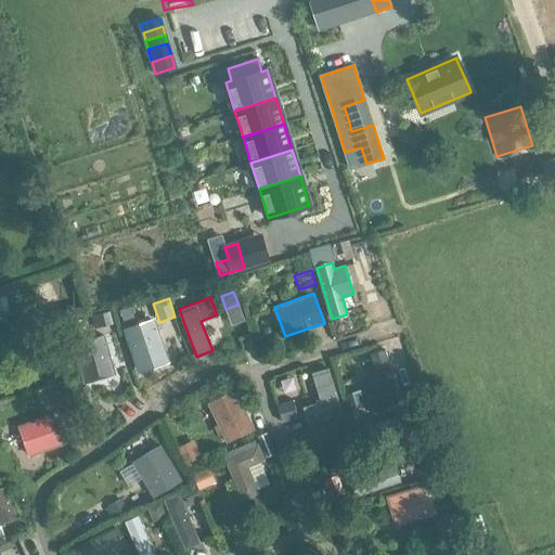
[(130,307),(120,311),(124,321),(134,318),(130,307)]
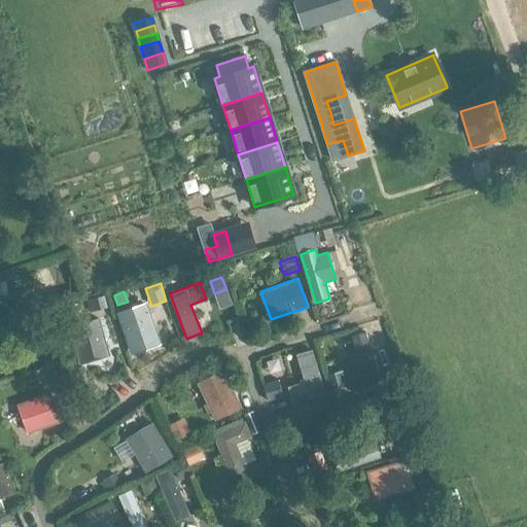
[(91,313),(108,308),(105,295),(88,301),(91,313)]
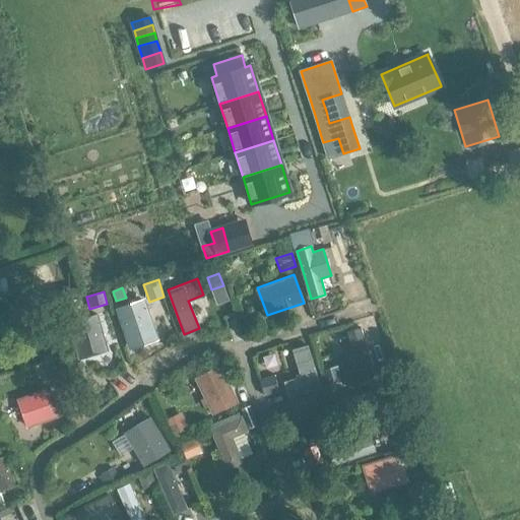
[(142,298),(118,307),(131,346),(156,338),(142,298)]
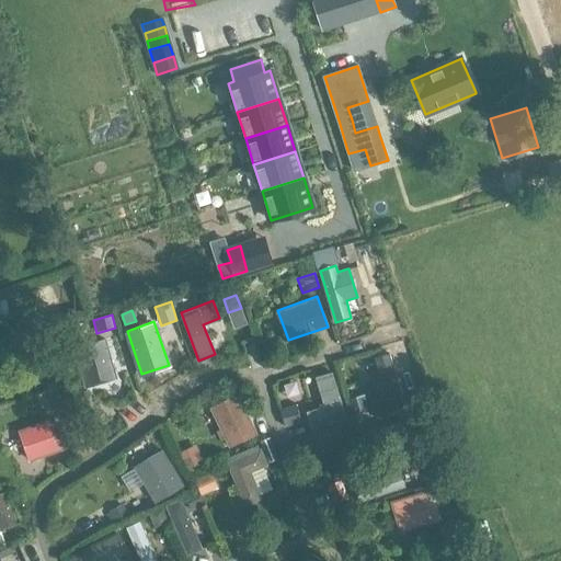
[(218,332),(227,353),(248,344),(239,323),(218,332)]
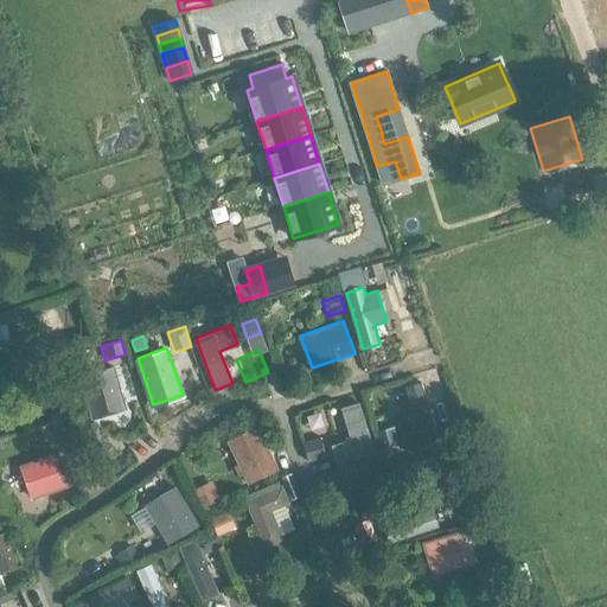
[(83,375),(95,419),(126,410),(115,366),(83,375)]
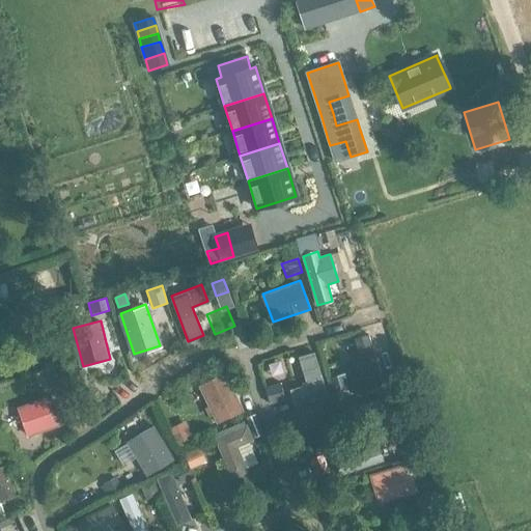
[(360,357),(346,362),(354,384),(381,375),(368,335),(355,339),(360,357)]
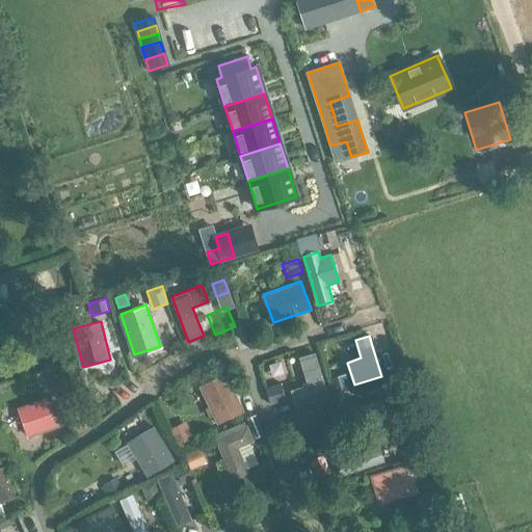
[(308,386),(291,391),(296,406),(328,397),(315,353),(299,357),(308,386)]
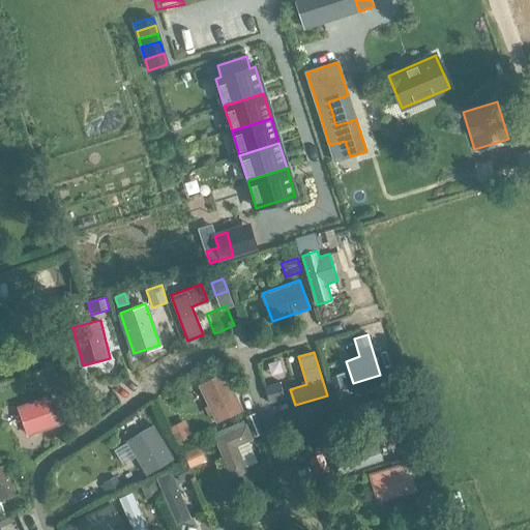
[(348,372),(328,378),(332,391),(352,385),(348,372)]
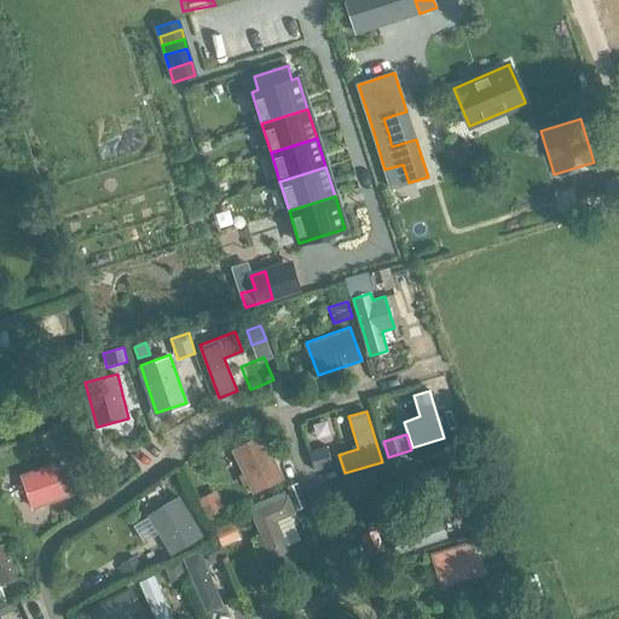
[(262,435),(232,450),(254,493),(283,479),(262,435)]
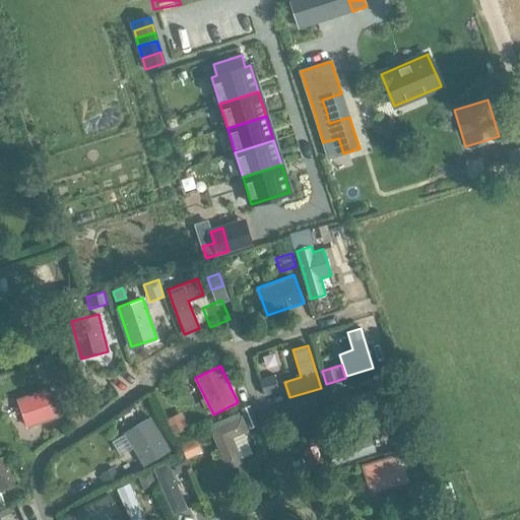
[(275,375),(260,379),(265,396),(280,392),(275,375)]
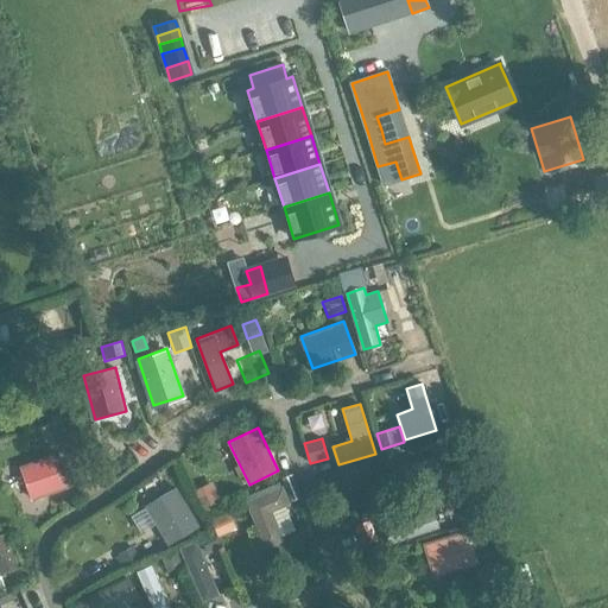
[(21,468),(20,468),(32,500),(70,487),(58,454),(21,468)]
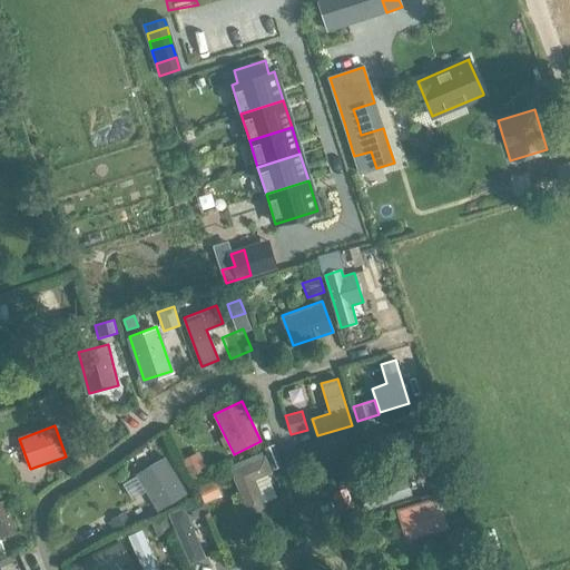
[(274,445),(265,450),(273,470),(282,467),(276,452),(275,450),(274,446),(274,445)]
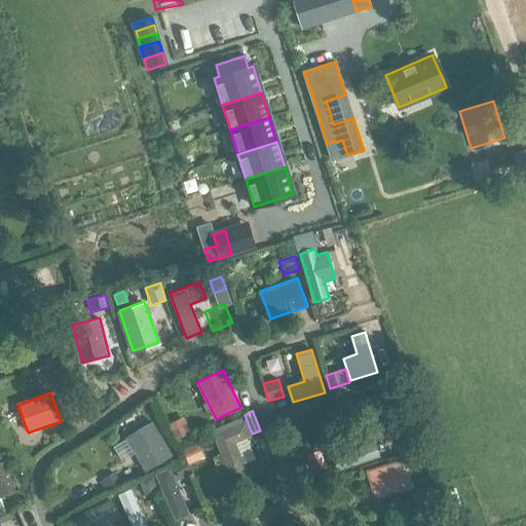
[(184,417),(166,424),(176,444),(193,437),(184,417)]
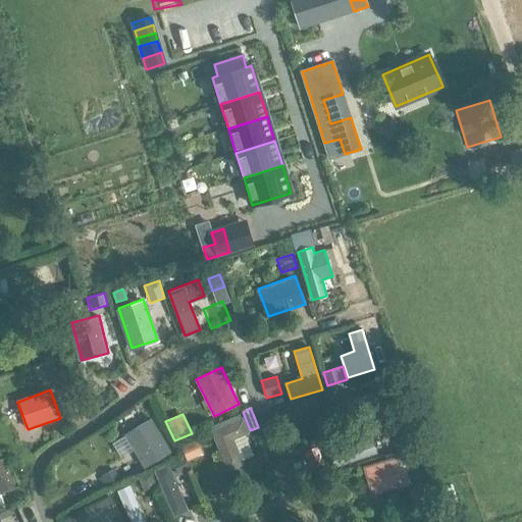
[(228,469),(243,463),(231,438),(248,431),(243,418),(212,431),(228,469)]
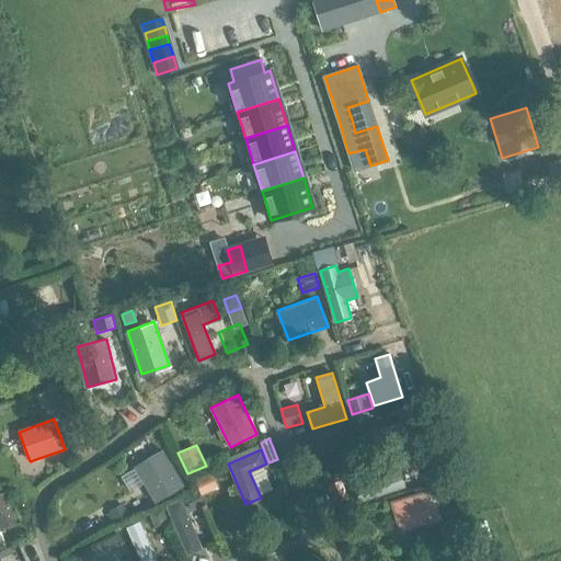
[(162,451),(135,467),(156,502),(183,485),(162,451)]
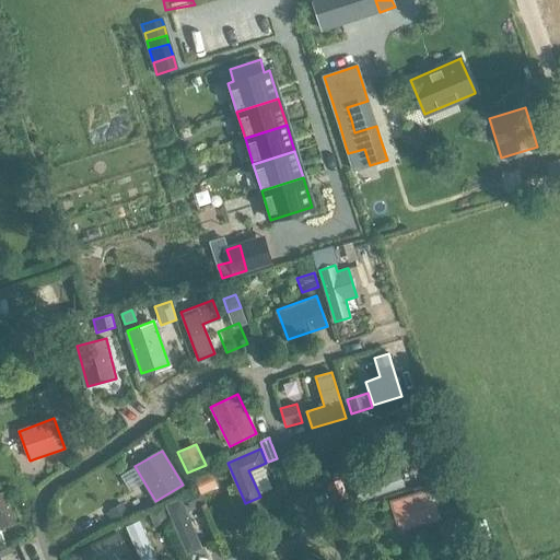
[(200,476),(194,478),(200,494),(218,487),(211,471),(200,476)]
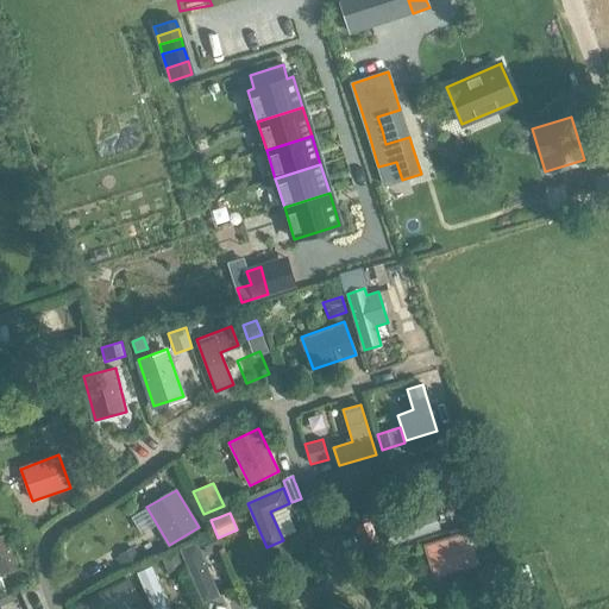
[(370,521),(355,527),(360,546),(362,547),(377,541),(370,521)]
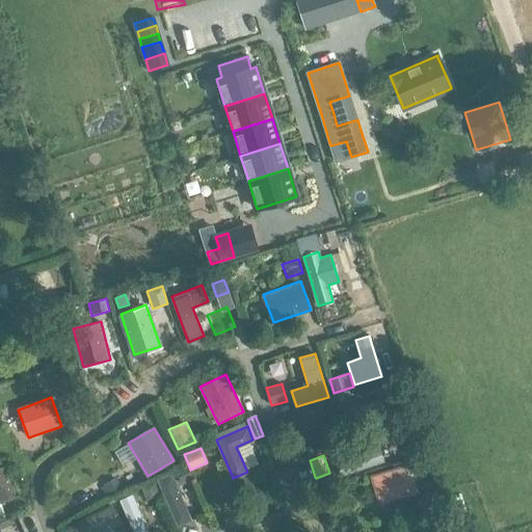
[(185,461),(173,467),(178,478),(181,485),(193,480),(185,461)]
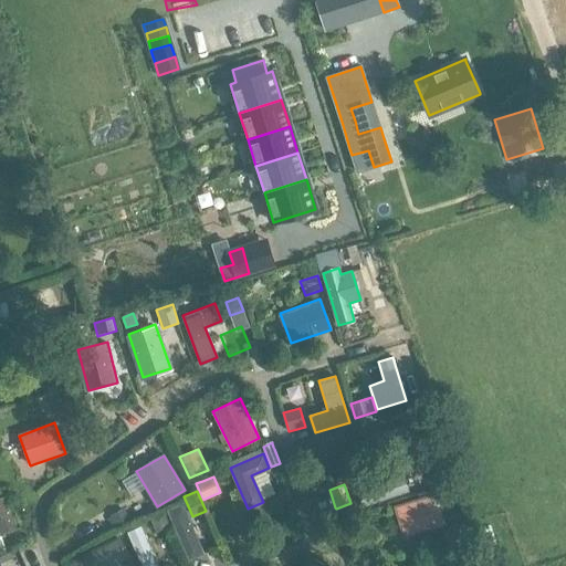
[(396,505),(406,537),(447,524),(438,492),(396,505)]
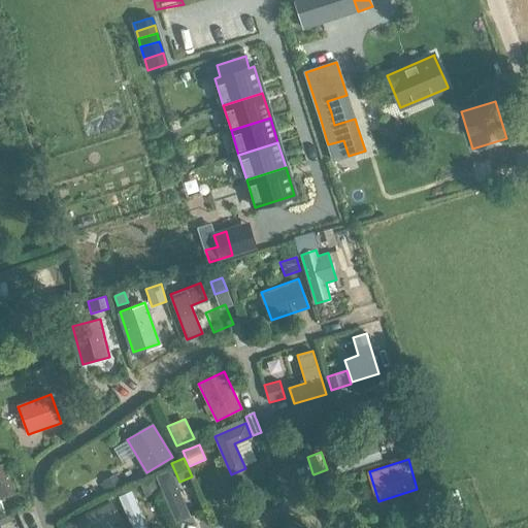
[(6,460),(0,461),(0,498),(17,493),(6,460)]
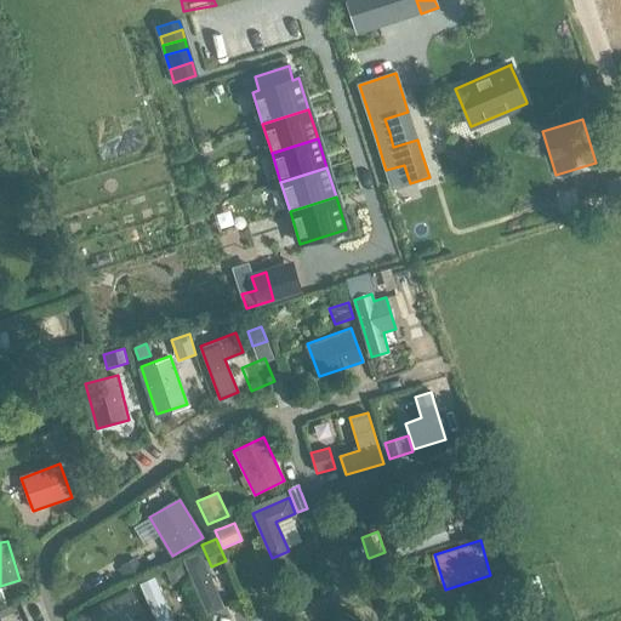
[(123,568),(118,570),(121,577),(126,575),(129,579),(142,571),(136,558),(134,559),(121,565),(123,568)]
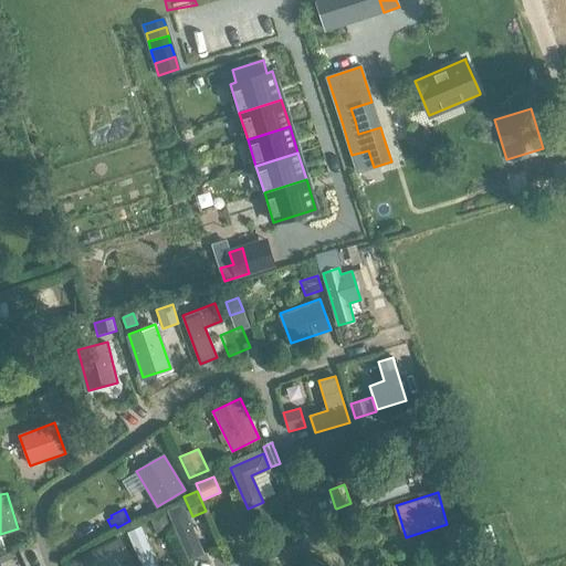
[(164,511),(149,517),(152,524),(156,534),(171,527),(164,511)]
